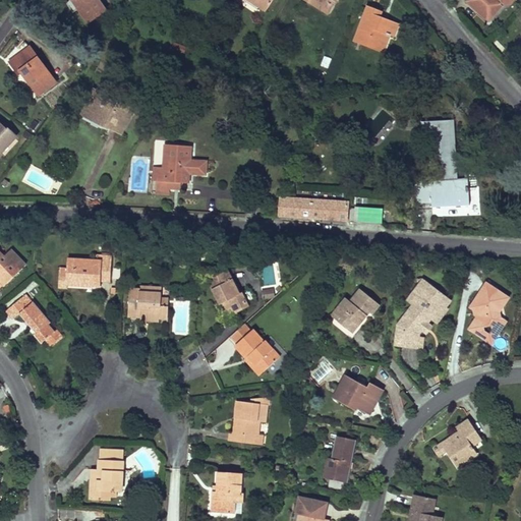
[(98,0),(72,0),(85,18),(103,7),(98,0)]
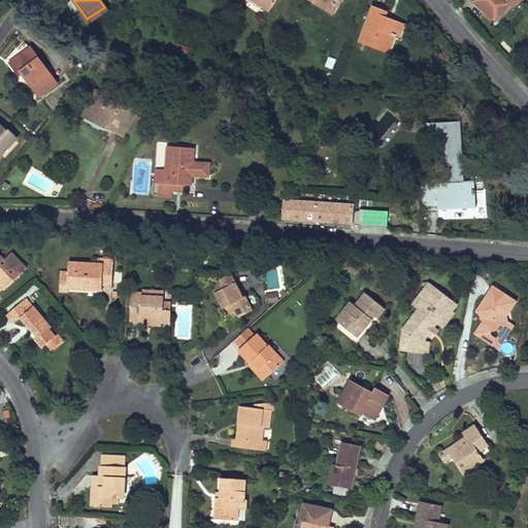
[(252,0),(269,11),(276,0),(252,0)]
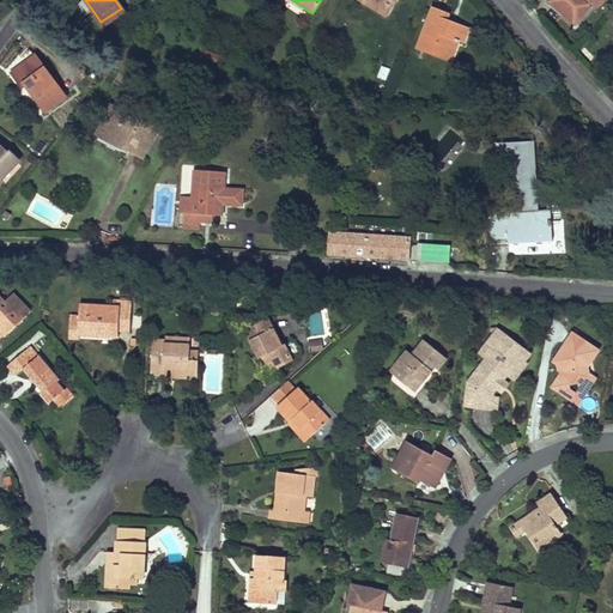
[(360,0),(388,17),(398,0),(360,0)]
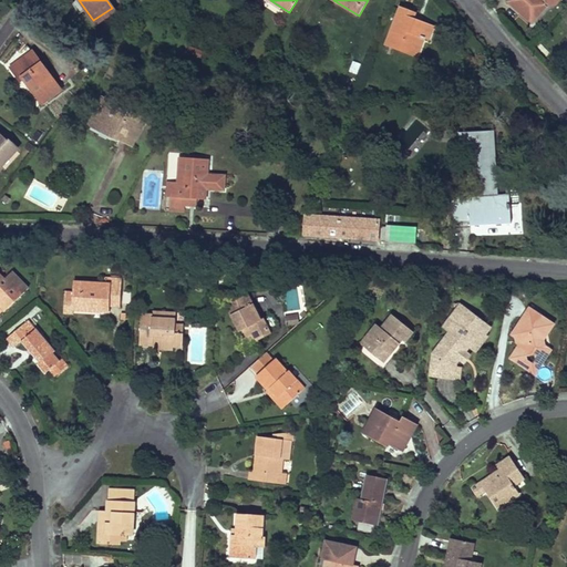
[(558,0),(507,0),(507,1),(517,10),(532,22),(550,1),(555,4),(558,0)]
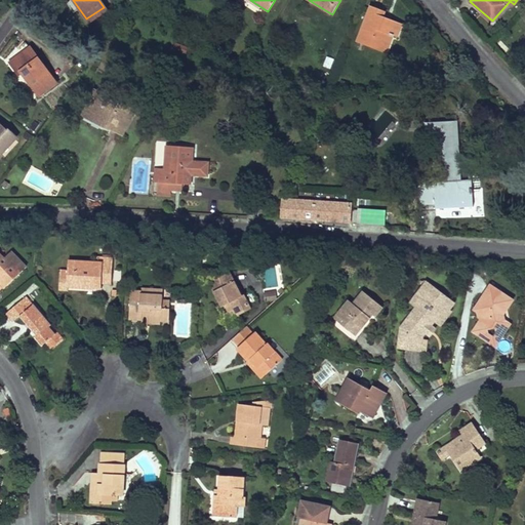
[(371,6),(357,42),(381,52),(389,34),(394,36),(397,37),(402,24),(382,16),(381,18),(378,17),(381,10),(371,6)]
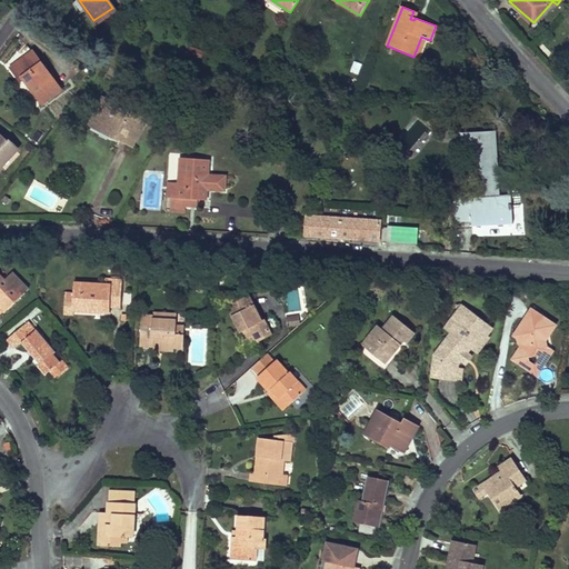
[(112,8),(93,20),(97,25),(116,11),(112,8)]
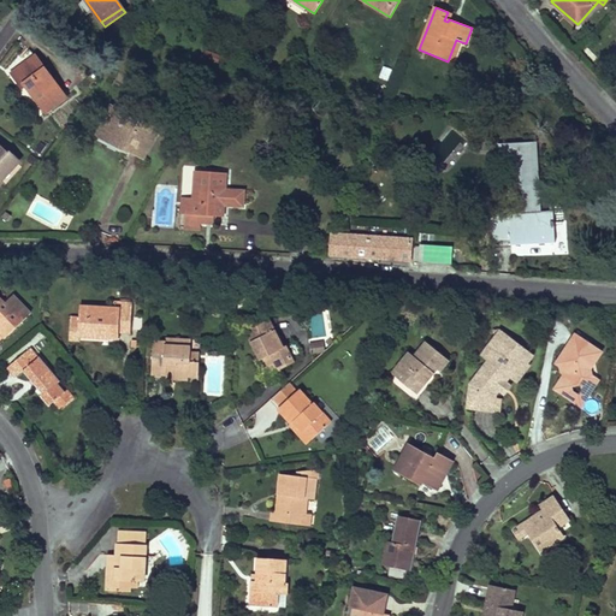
[(462,42),(456,40),(448,61),(454,64),(462,42)]
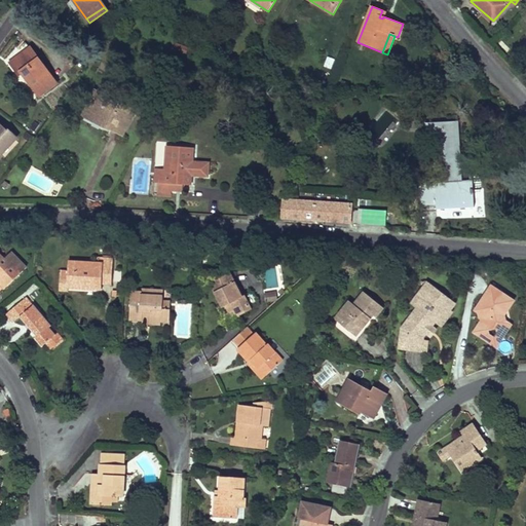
[(174,42),(172,49),(186,54),(188,48),(174,42)]
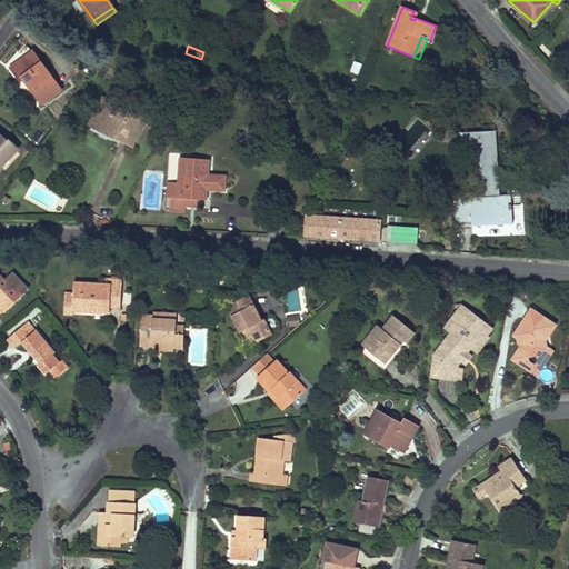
[(32,52),(11,68),(13,71),(35,56),(32,52)]
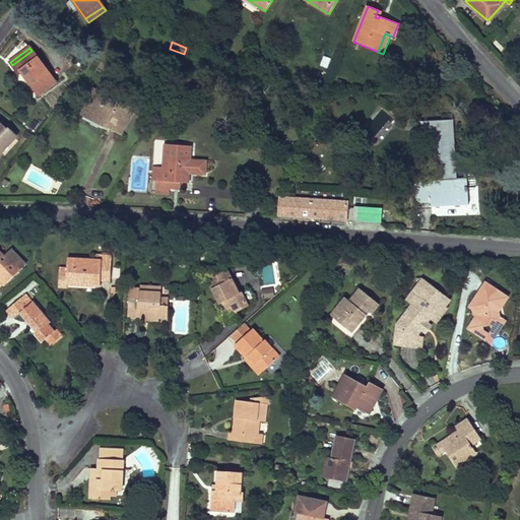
[(31,51),(12,65),(18,73),(20,72),(36,92),(54,79),(31,51)]
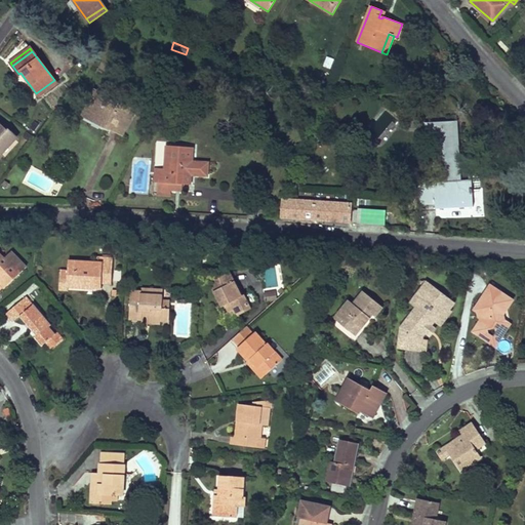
[(323,66),(330,69),(334,58),(327,55),(323,66)]
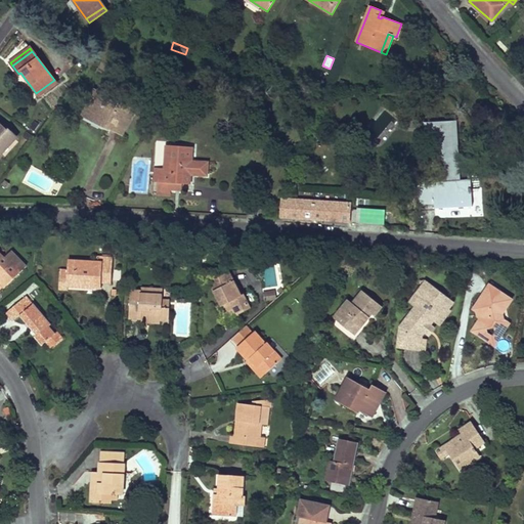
[(54,80),(36,93),(38,96),(56,83),(54,80)]
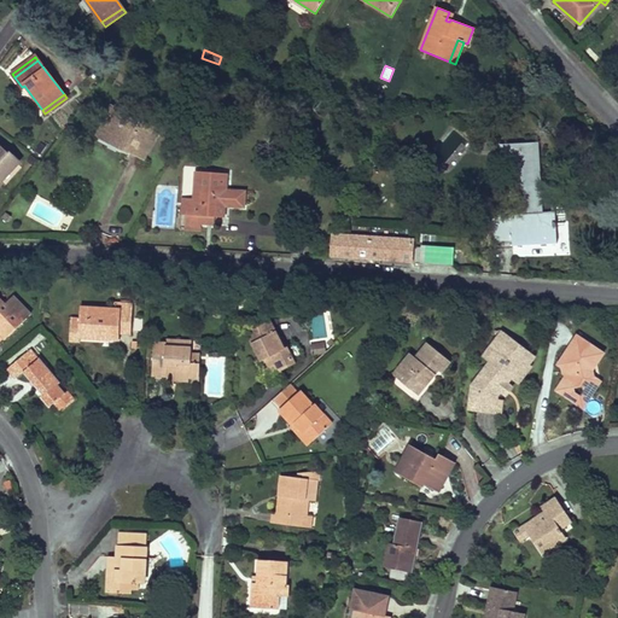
[(115,106),(101,132),(130,146),(128,152),(144,161),(159,129),(115,106)]
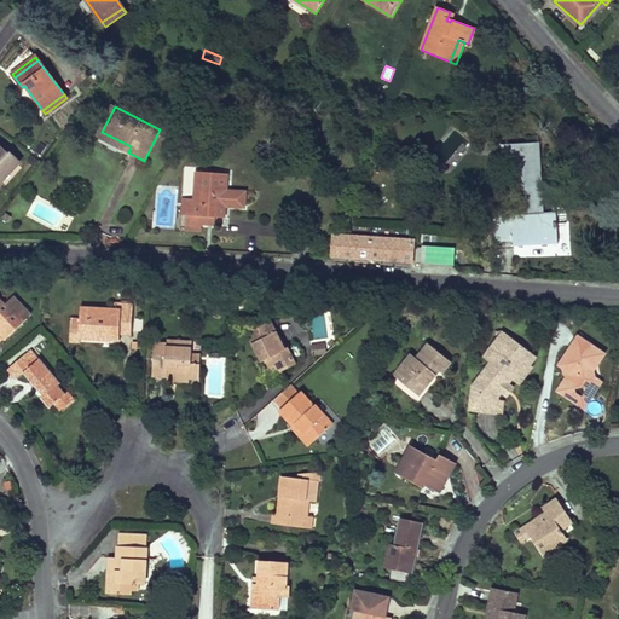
[(102,132),(98,137),(128,152),(131,146),(102,132)]
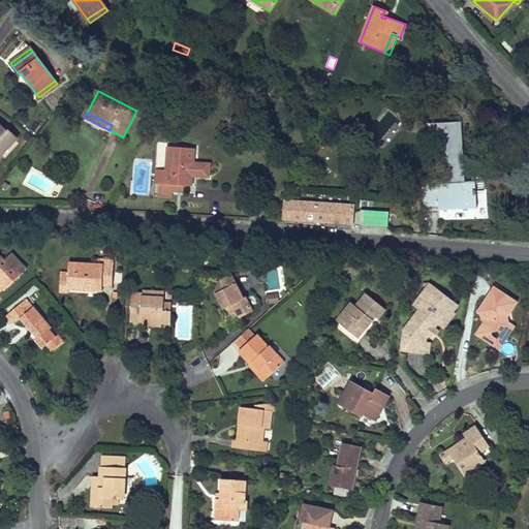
[(461,122),(428,124),(429,138),(445,137),(447,183),(423,184),(424,207),(439,206),(439,211),(453,210),(477,209),(475,189),(464,190),(464,182),(461,122)]
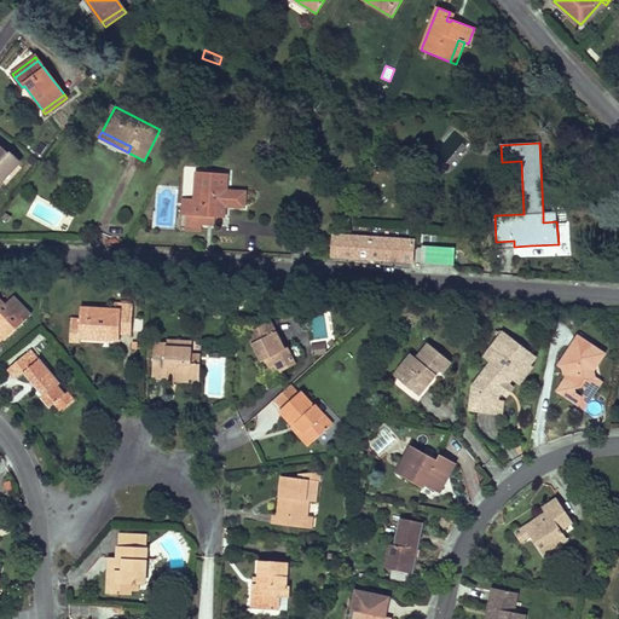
[(0,148),(0,181),(1,183),(17,165),(7,155),(0,148)]
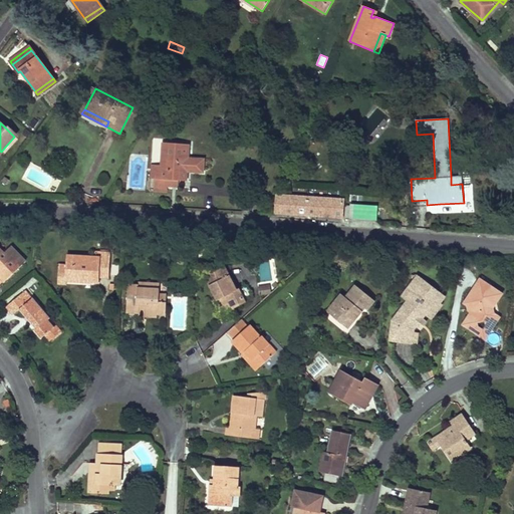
[(8,126),(6,129),(14,137),(16,135),(8,126)]
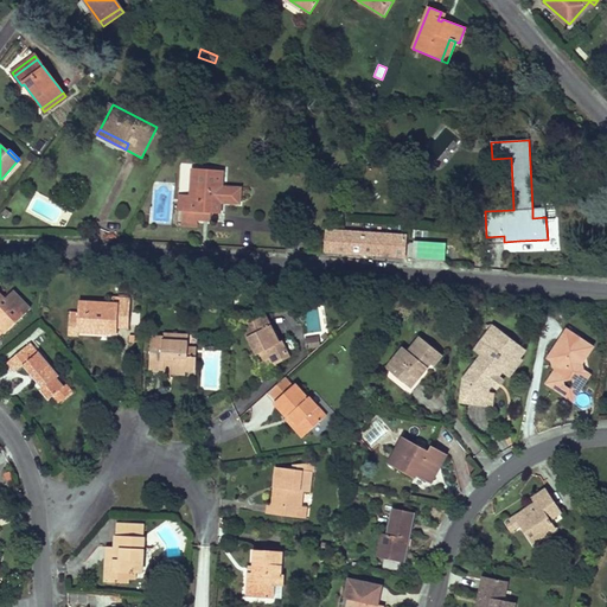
[(222,171),(192,168),(190,197),(189,211),(183,211),(181,219),(197,221),(198,211),(210,212),(219,213),(222,171)]
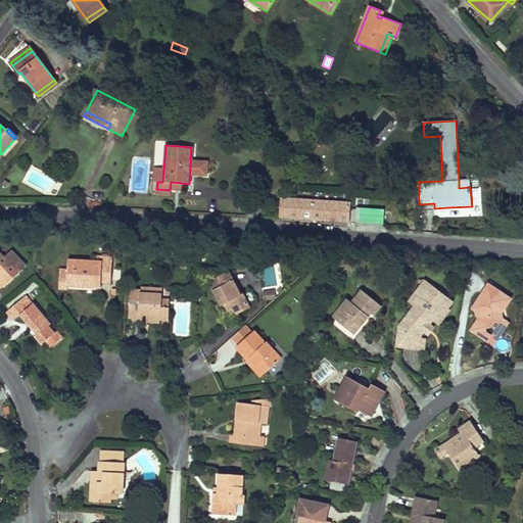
[(163,170),(153,169),(153,181),(157,182),(162,182),(163,170)]
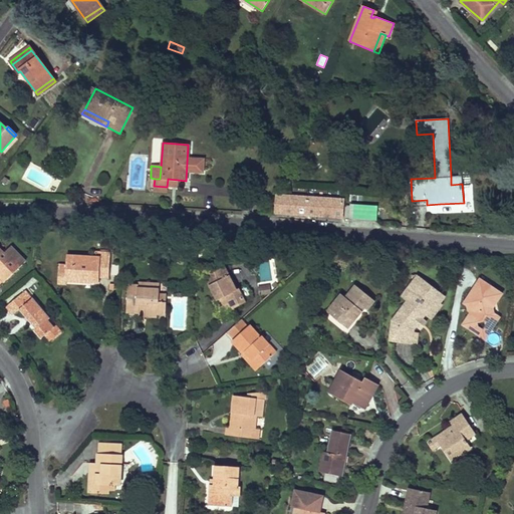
[(462,177),(451,177),(451,185),(462,184),(462,177)]
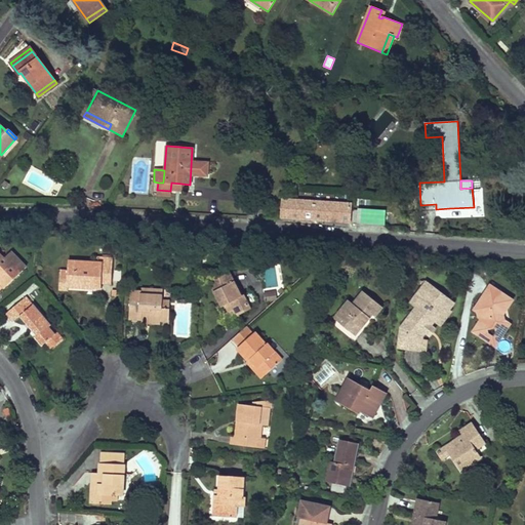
[(171,183),(170,191),(182,192),(182,184),(171,183)]
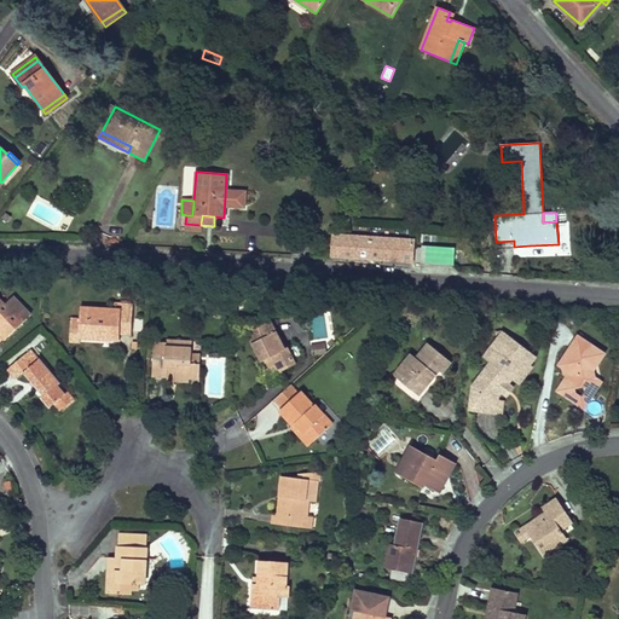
[(346,236),(334,235),(333,258),(345,258),(346,236)]
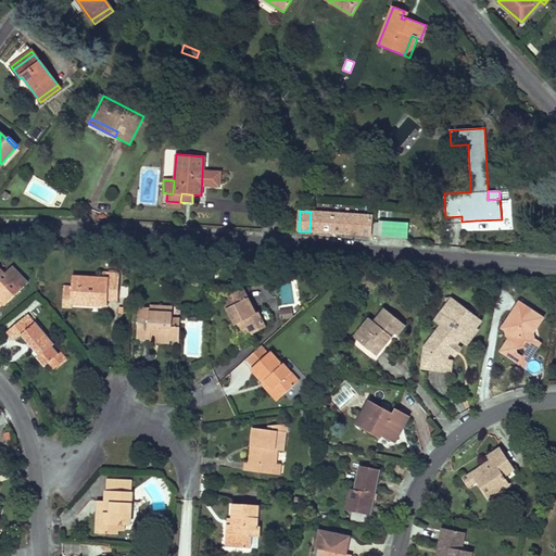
[(371,215),(311,212),(310,231),(332,234),(370,235),(371,215)]
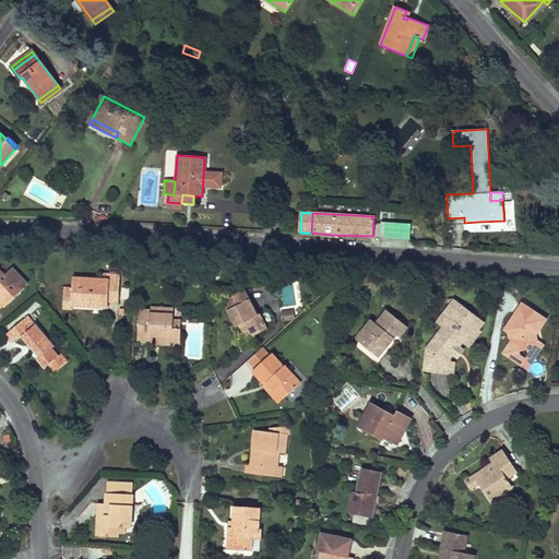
[(409,226),(376,224),(375,236),(391,237),(408,239),(409,226)]
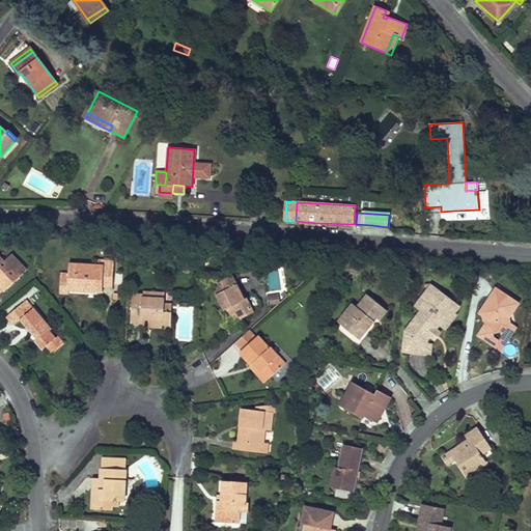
[(16,258),(11,253),(4,260),(8,266),(16,258)]
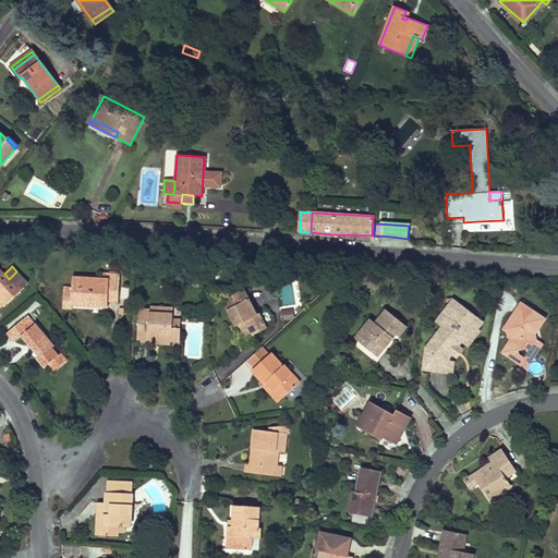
[(27,283),(16,271),(9,279),(4,274),(0,268),(0,301),(2,304),(4,305),(27,283)]
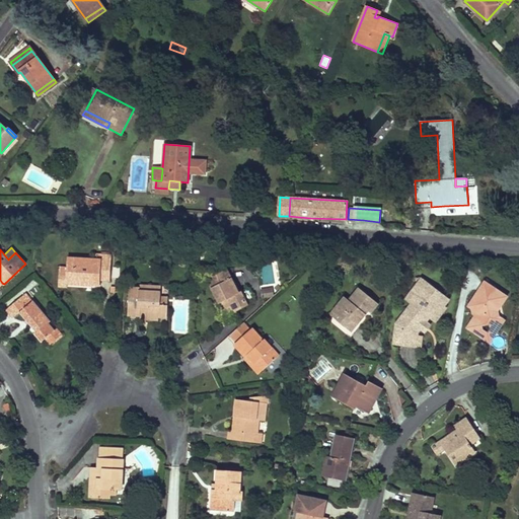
[(94,265),(67,263),(66,280),(66,288),(67,288),(84,289),(95,290),(95,285),(100,285),(109,286),(112,261),(94,260),(94,265)]
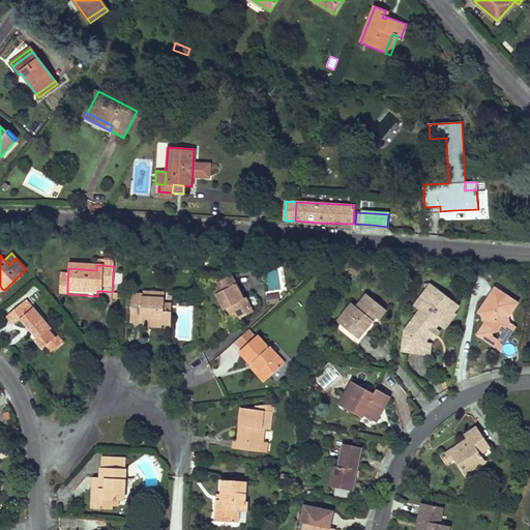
[(232,274),(212,284),(223,306),(227,305),(228,308),(232,316),(237,313),(240,318),(253,312),(245,296),(243,298),(232,274)]
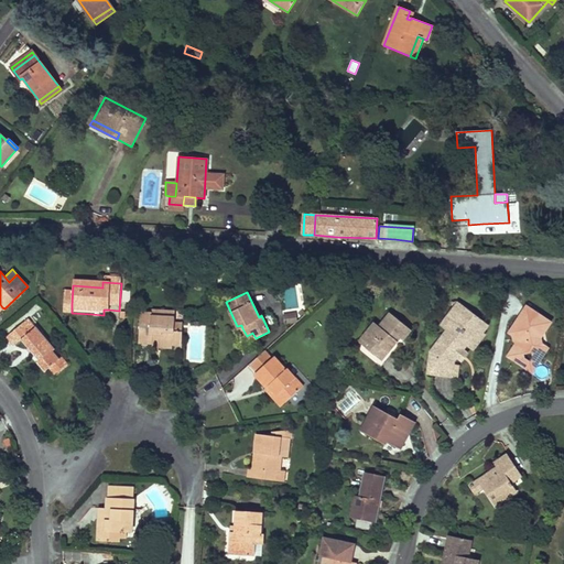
[(464,315),(470,307),(462,301),(455,310),(464,315)]
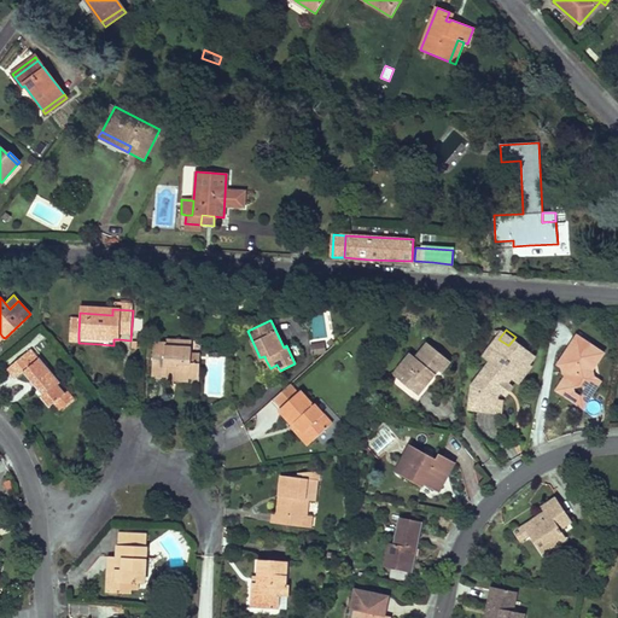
[(80,347),(80,343),(79,343),(79,333),(70,332),(70,347),(80,347)]
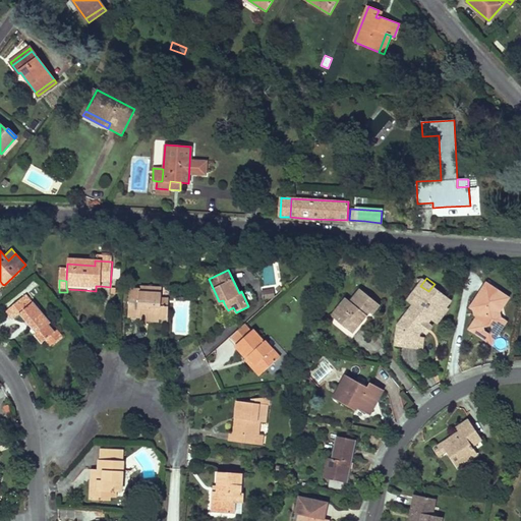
[(510,296),(487,281),(470,306),(473,307),(476,310),(476,317),(472,323),(465,333),(477,342),(482,336),(485,339),(488,334),(495,338),(504,326),(491,317),(489,315),(489,310),(504,305),(510,296)]
